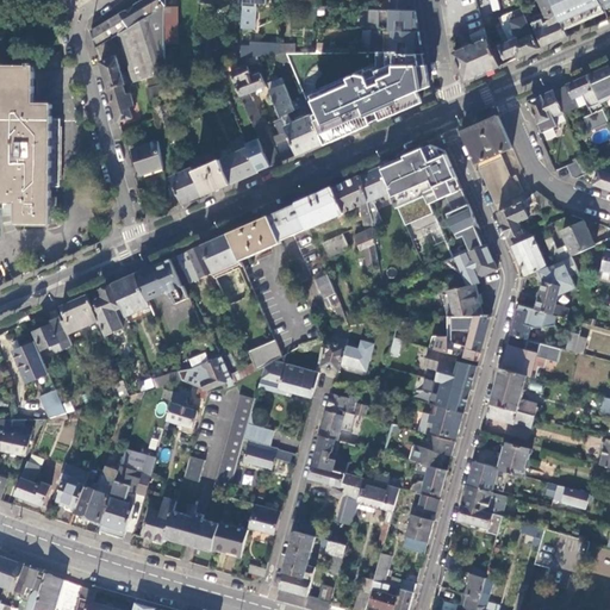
[(165,7),(165,0),(142,0),(123,12),(91,31),(97,48),(119,33),(125,54),(131,73),(134,82),(148,79),(166,74),(166,43),(165,7)]
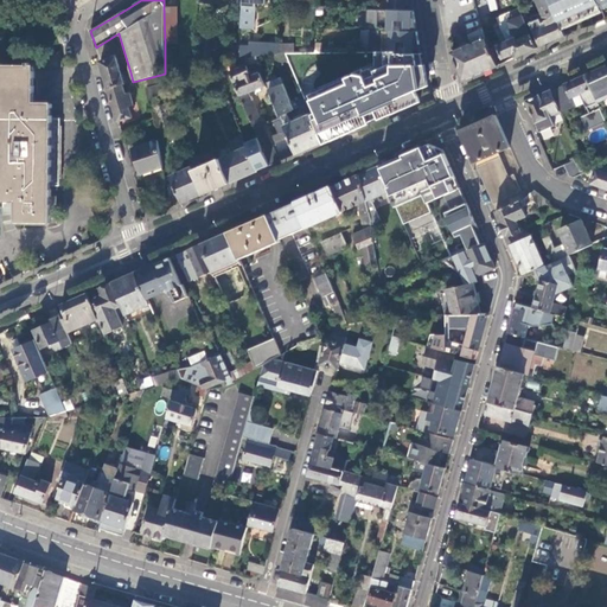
[(242,0),(242,27),(254,29),(256,4),(266,4),(266,0),(242,0)]
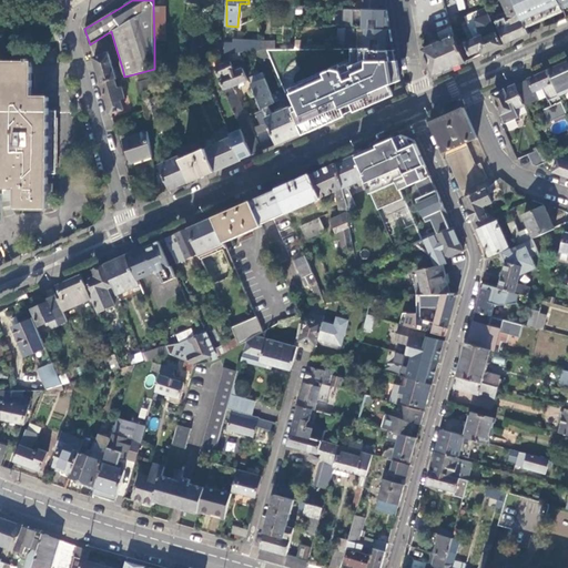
[(364,0),(364,9),(388,10),(386,0),(364,0)]
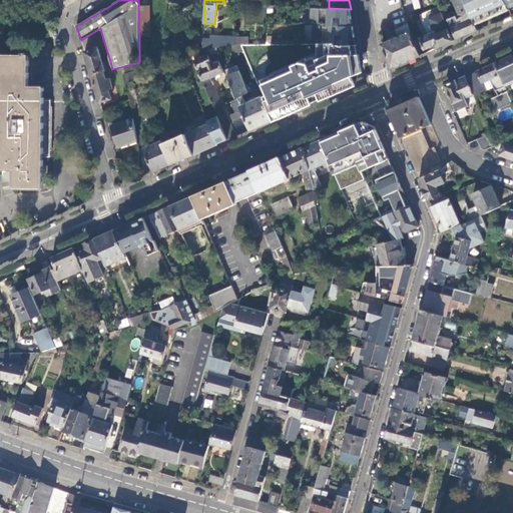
[(411,0),(413,10),(420,8),(418,0),(411,0)]
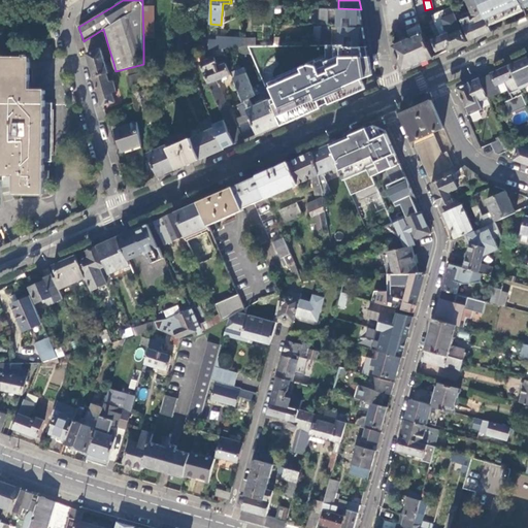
[(460,17),(470,41),(483,36),(492,32),(489,25),(476,0),(466,0),(471,11),(460,17)]
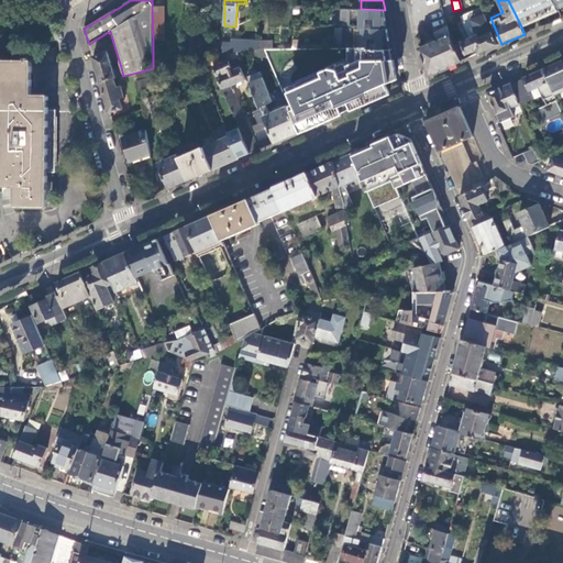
[(508,0),(521,26),(558,10),(553,0),(508,0)]
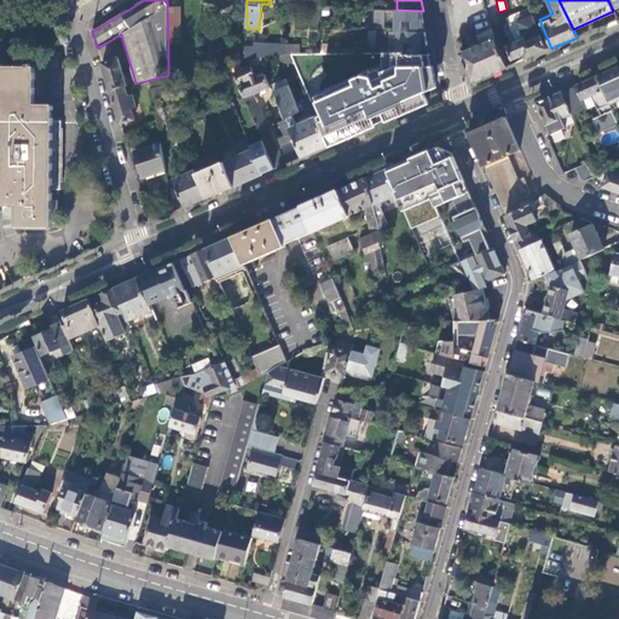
[(618,0),(608,0),(613,11),(618,7),(618,0)]
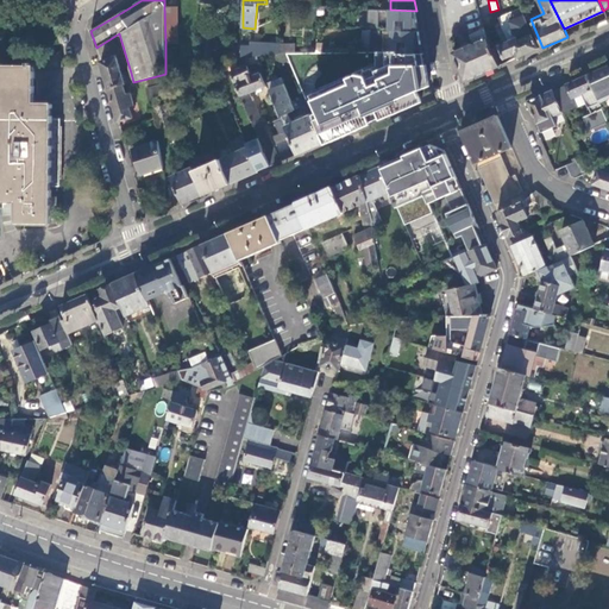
[(177,7),(164,7),(165,43),(177,43),(177,7)]
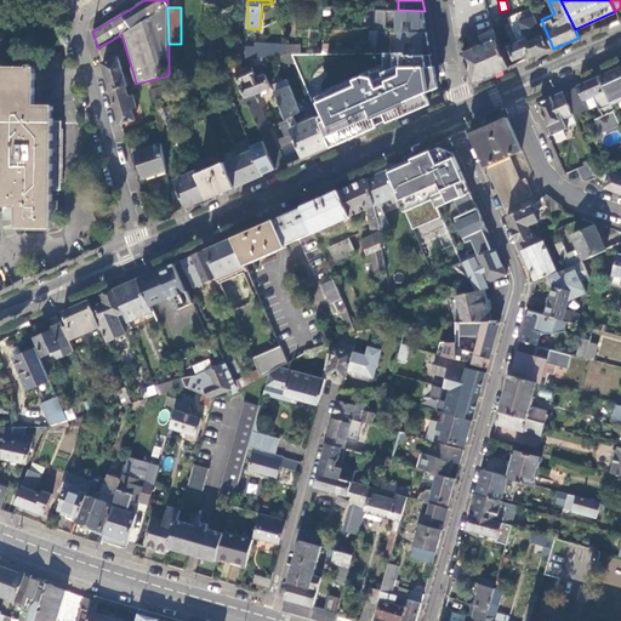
[(375,9),(375,30),(380,30),(428,33),(426,21),(425,11),(398,10),(393,10),(375,9)]
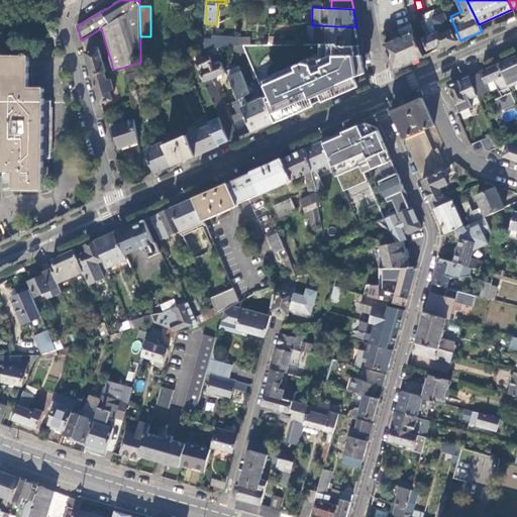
[(515,17),(504,21),(506,25),(516,21),(515,17)]
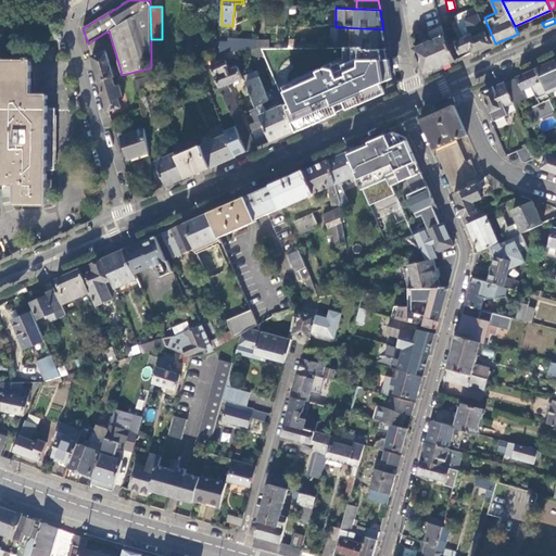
[(340,27),(338,49),(344,49),(363,48),(363,49),(387,49),(384,39),(383,29),(340,27)]
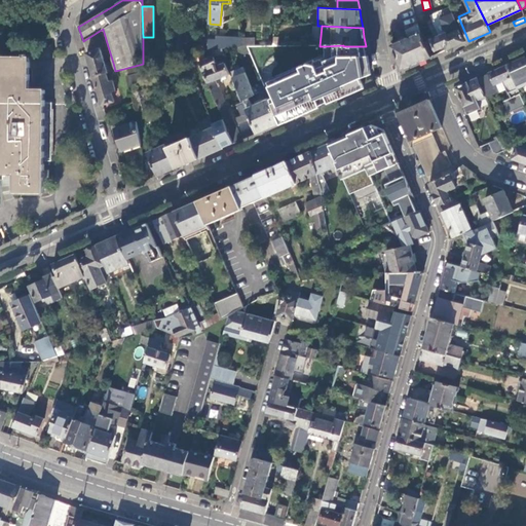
[(417,63),(430,58),(416,26),(404,31),(407,39),(405,40),(403,37),(399,39),(400,42),(390,46),(402,70),(417,63)]
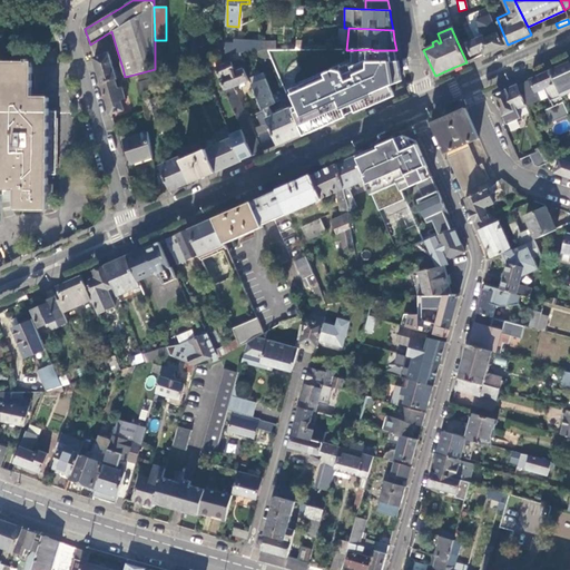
[(504,46),(499,32),(485,39),(484,36),(467,42),(472,55),(483,50),(484,55),(491,51),(504,46)]
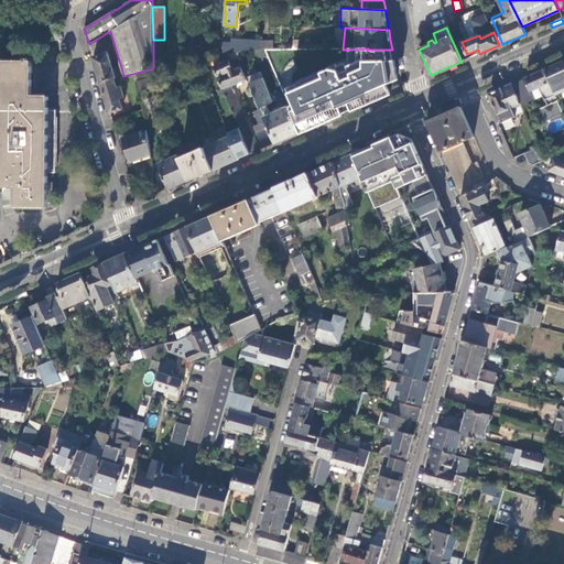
[(239,43),(224,45),(224,54),(226,54),(259,51),(259,41),(241,41),(239,43)]
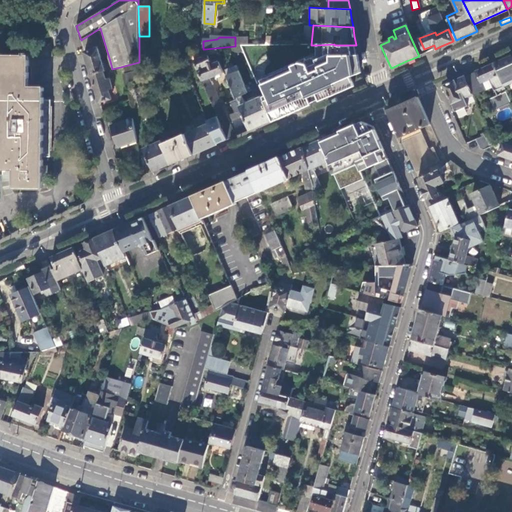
[(248,38),(235,37),(235,46),(248,45),(248,38)]
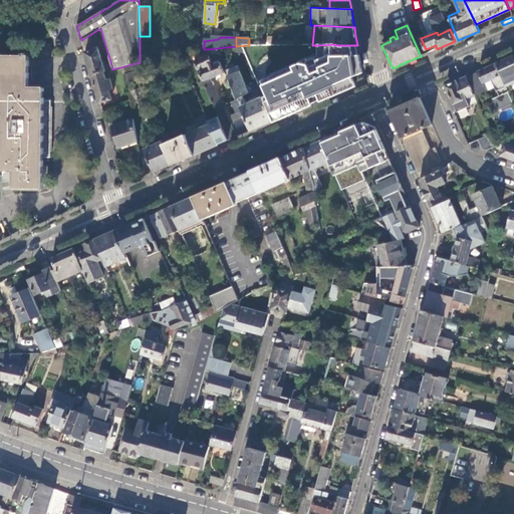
[(357,45),(335,45),(335,44),(318,45),(318,55),(258,82),(264,97),(274,120),(285,115),(313,103),(348,87),(356,84),(353,77),(362,73),(357,45)]
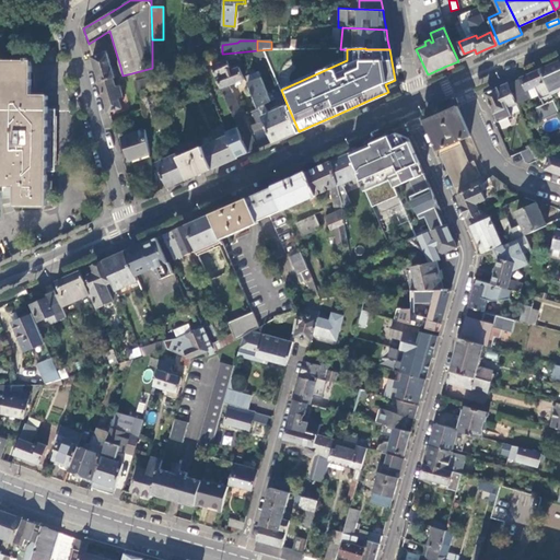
[(118,77),(123,76),(120,67),(113,68),(108,53),(93,57),(98,76),(101,83),(118,77)]
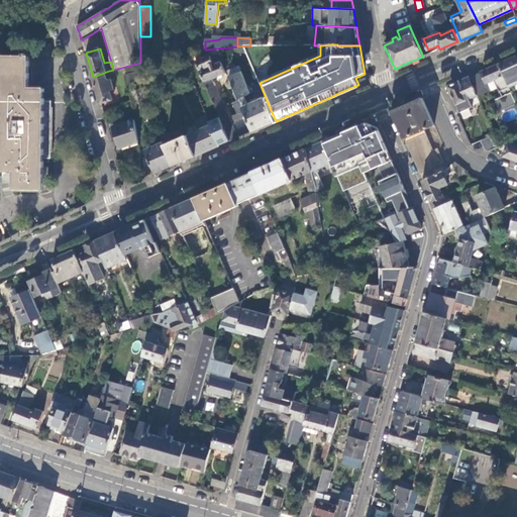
[(205,49),(201,50),(205,59),(210,57),(207,49),(205,49)]
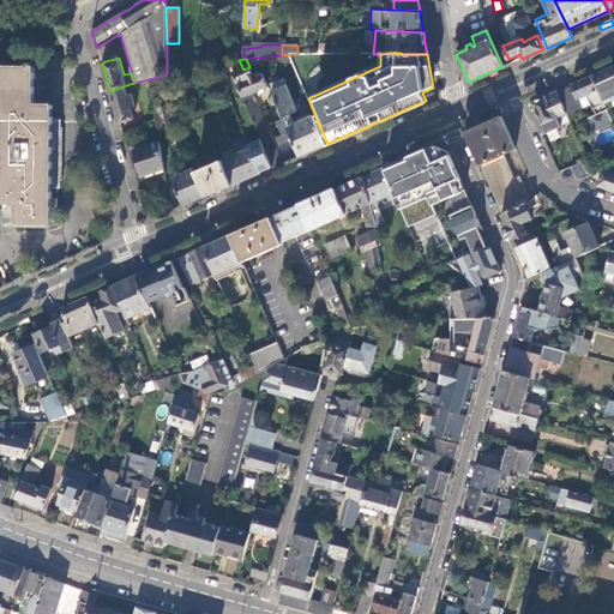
[(613,66),(603,72),(593,77),(605,104),(613,100),(613,66)]
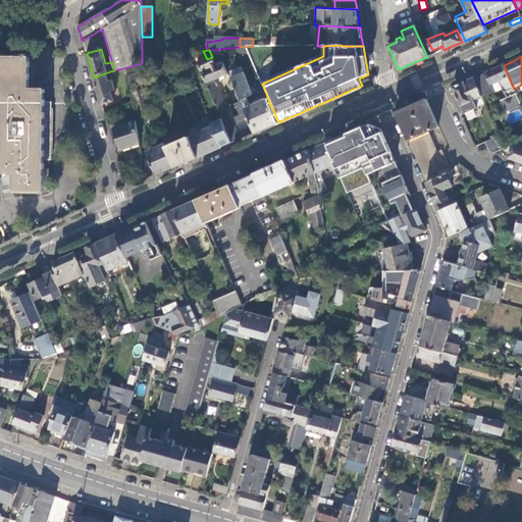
[(212,57),(207,59),(199,62),(204,76),(217,108),(218,111),(219,111),(232,143),(241,139),(228,110),(225,108),(214,81),(227,74),(223,63),(216,66),(212,57)]
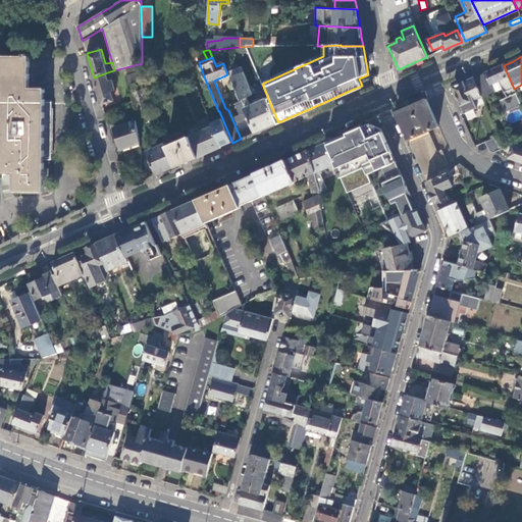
[(0,84),(0,160),(2,161),(2,174),(6,174),(13,174),(17,175),(17,194),(43,195),(43,188),(44,161),(52,162),(51,104),(45,104),(45,92),(30,91),(30,58),(1,58),(1,84),(0,84)]
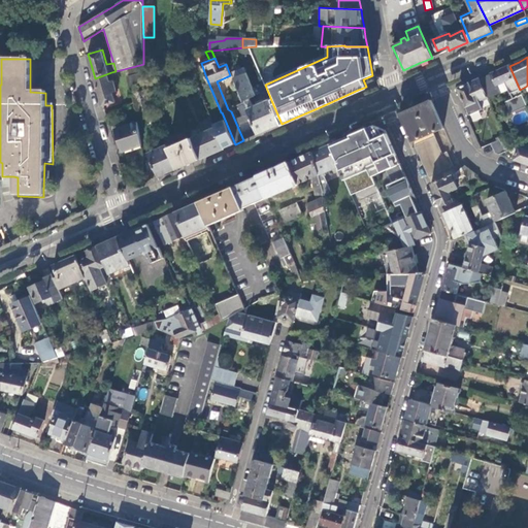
[(146,78),(143,64),(128,68),(130,76),(128,77),(131,88),(146,78)]
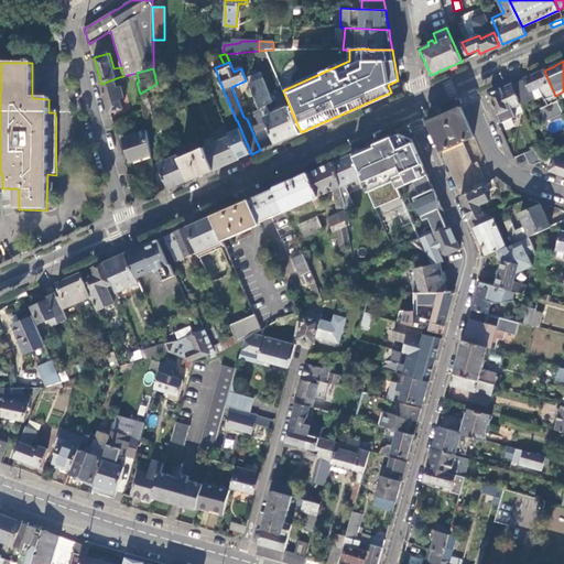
[(528,102),(529,105),(544,97),(549,107),(542,110),(546,121),(563,115),(555,96),(544,71),(530,76),(519,82),(528,102)]
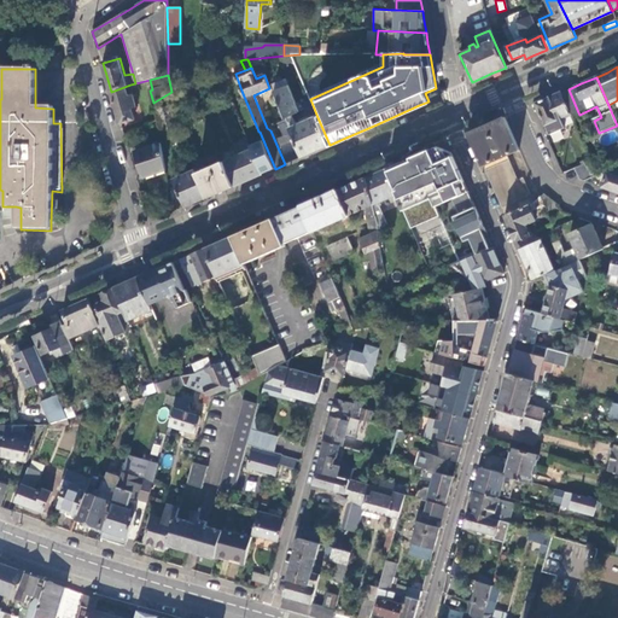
[(286,80),(272,86),(285,118),(299,111),(286,80)]
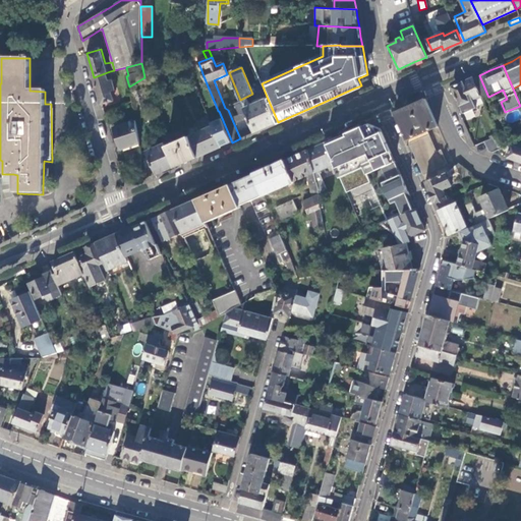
[(115,91),(110,71),(94,77),(97,88),(102,104),(114,101),(111,92),(115,91)]
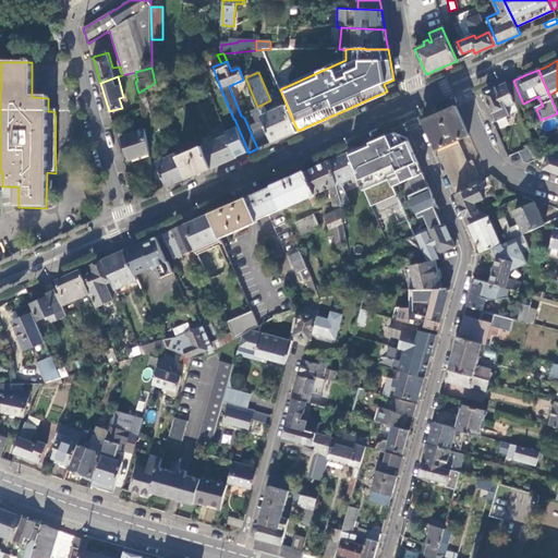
[(522,101),(513,81),(507,84),(516,104),(522,101)]
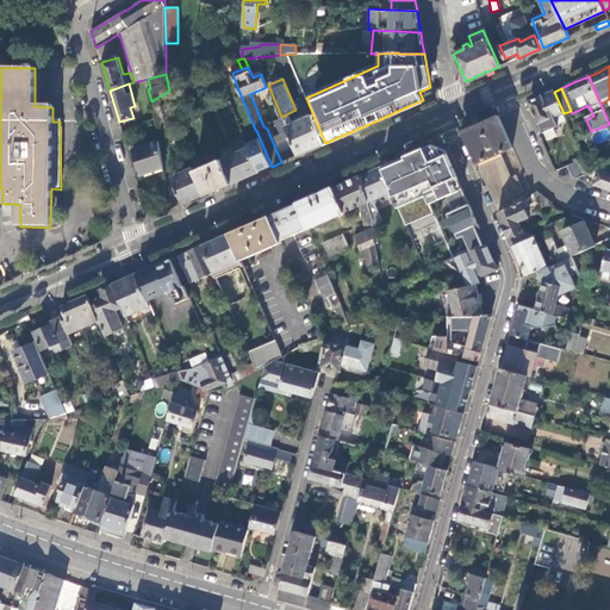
[(236,99),(229,101),(237,120),(246,117),(249,128),(254,126),(238,89),(234,92),(236,99)]
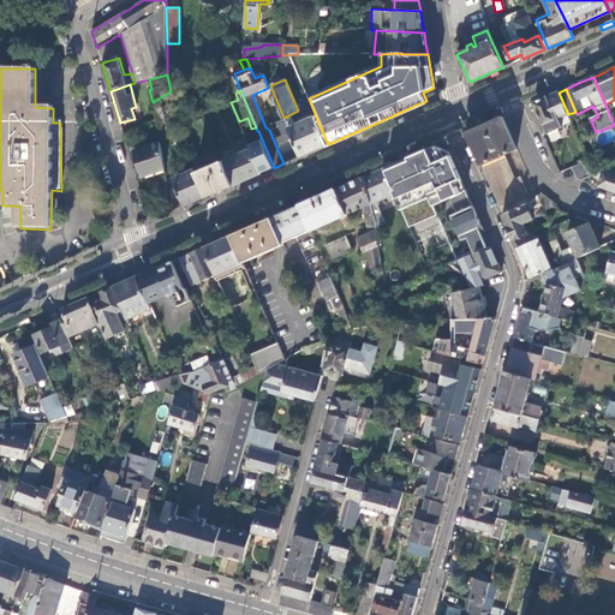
[(568,114),(559,93),(547,97),(533,103),(548,135),(562,127),(559,118),(568,114)]
